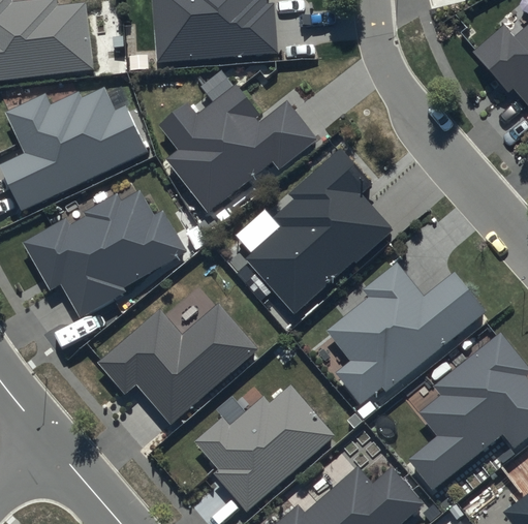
[(9,0),(0,0),(0,83),(93,72),(84,2),(56,5),(55,0),(32,0),(10,3),(9,0)]
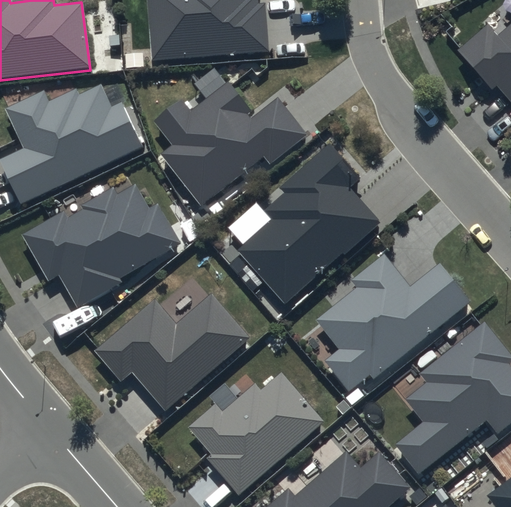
[(145,0),(151,62),(269,53),(265,2),(257,3),(257,0),(145,0)]
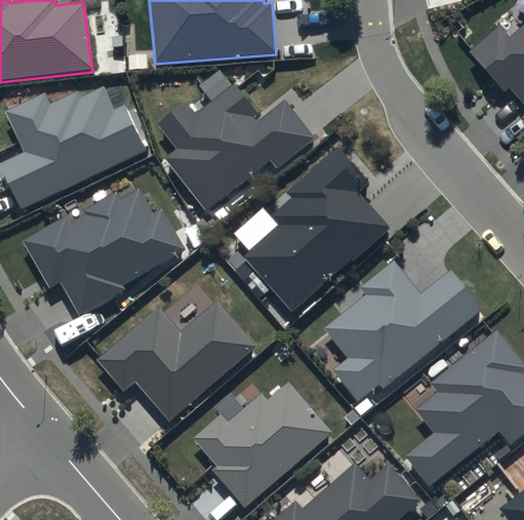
[(523,24),(510,38),(498,26),(468,52),(506,94),(510,90),(523,106),(523,24)]
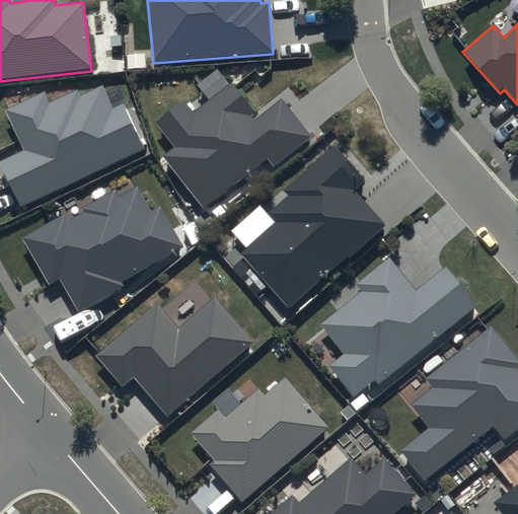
[(183,99),(154,123),(173,147),(161,156),(203,209),(267,159),(274,168),(311,139),(280,98),(252,121),(247,115),(252,109),(230,81),(193,111),(183,99)]
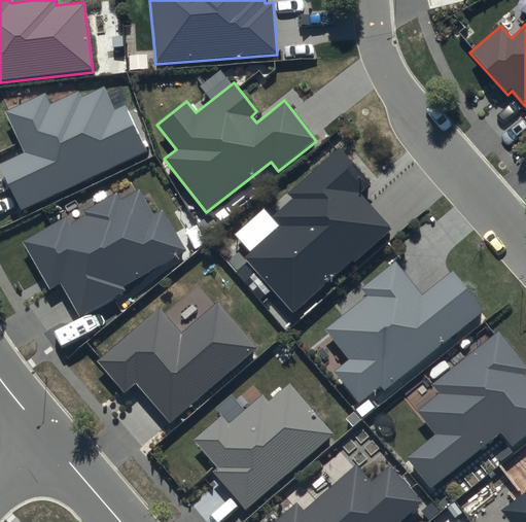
[(44,93),(5,111),(24,152),(0,164),(0,166),(22,212),(148,153),(125,104),(113,109),(103,87),(80,97),(77,91),(49,103),(44,93)]
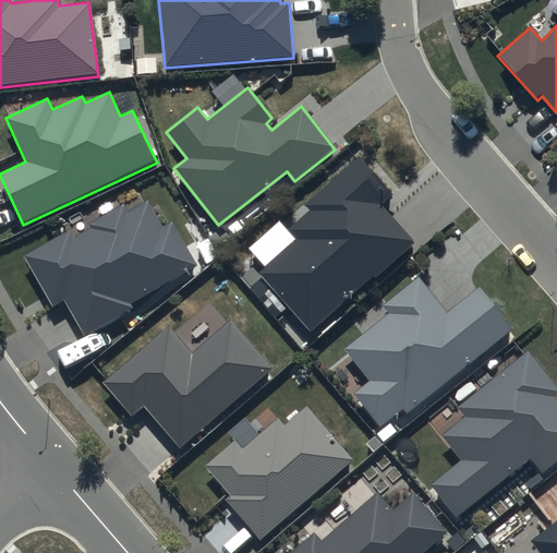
[(295,238),(257,272),(310,332),(412,241),(379,204),(392,192),(359,155),(303,203),(309,209),(288,228),(295,238)]
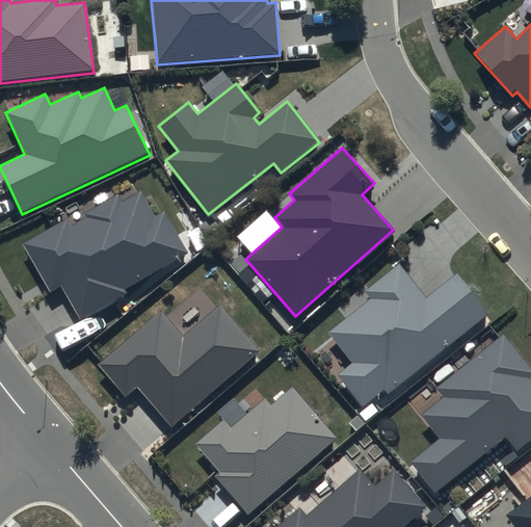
[(74,326),(190,258),(144,181),(28,248),(74,326)]
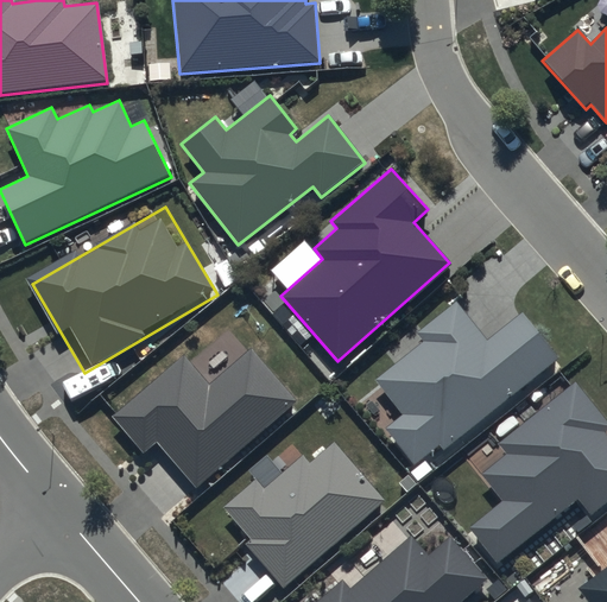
[(446,452),(560,361),(520,314),(486,341),(456,303),(418,333),(424,341),(374,380),(404,416),(386,430),(416,467),(441,447),(446,452)]
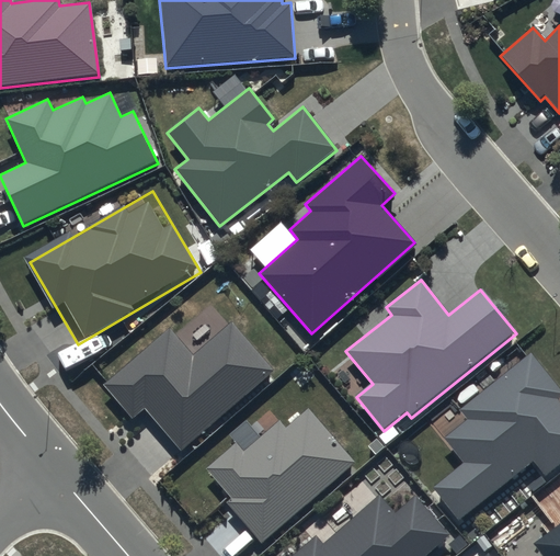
[(274,373),(230,321),(192,354),(170,329),(104,385),(133,418),(145,408),(183,452),(274,373)]
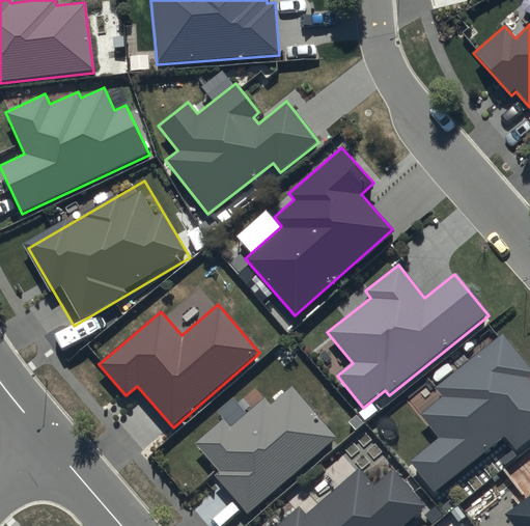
[(411,462),(435,492),(504,437),(515,452),(529,440),(529,382),(527,378),(529,374),(529,369),(502,334),(434,387),(441,397),(420,414),(440,439),(411,462)]
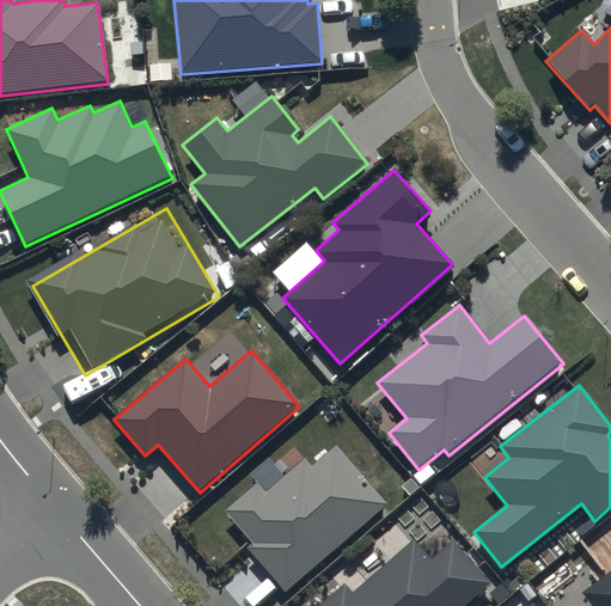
[(248,548),(287,593),(390,506),(336,444),(311,465),(305,458),(264,493),(257,484),(225,512),(252,544),(248,548)]
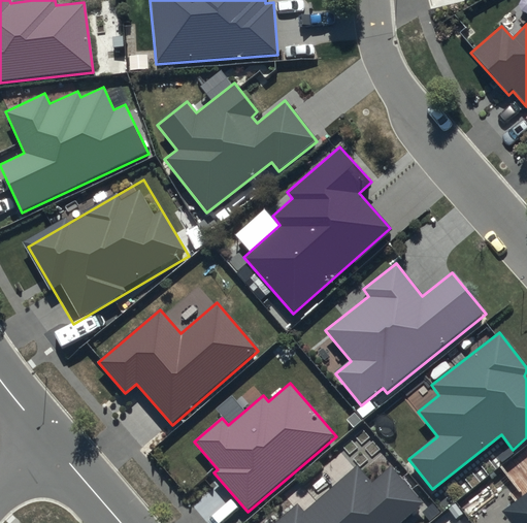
[(402,522),(424,505),(390,466),(371,483),(356,465),(302,511),(297,504),(274,522),(402,522)]
